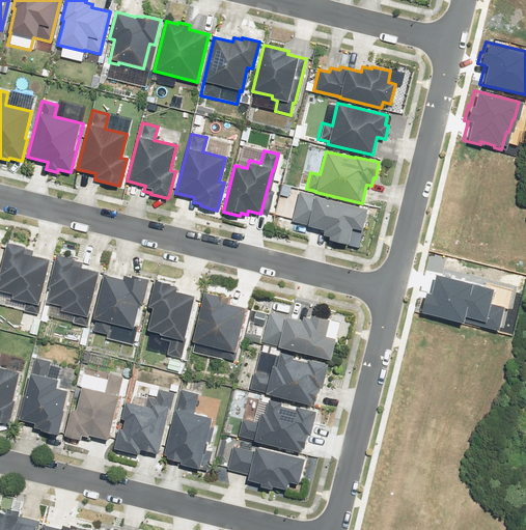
[(329,241),(349,245),(352,228),(362,231),(367,210),(315,198),(315,196),(297,192),(291,222),(308,225),(308,227),(325,230),(324,235),(330,238),(329,241)]
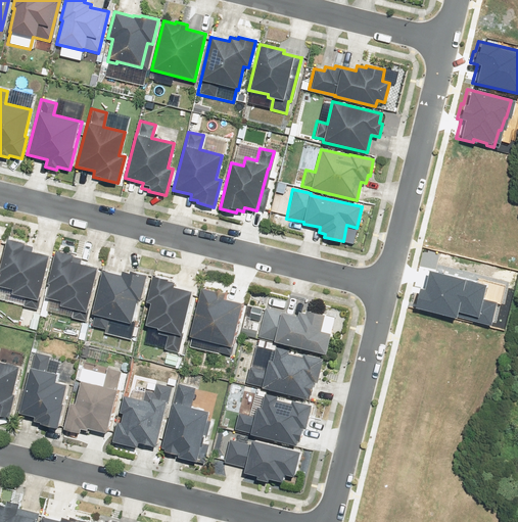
[(20,304),(35,309),(49,256),(22,250),(25,244),(7,239),(0,265),(0,273),(1,273),(0,277),(0,287),(13,290),(11,294),(22,297),(20,304)]
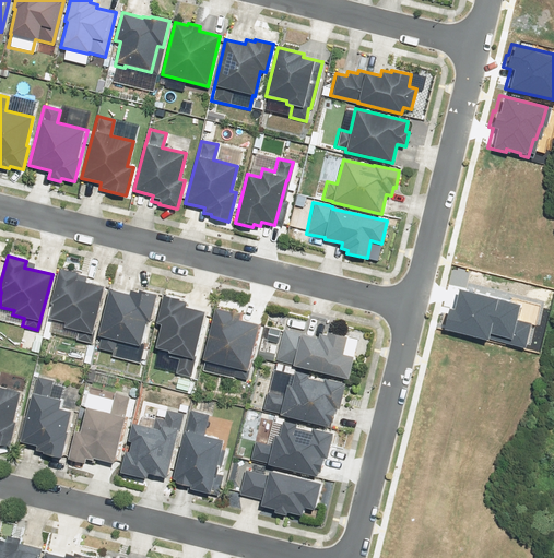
[(73,339),(90,342),(103,287),(77,281),(78,273),(59,269),(50,304),(52,305),(49,319),(65,322),(63,328),(75,330),(73,339)]
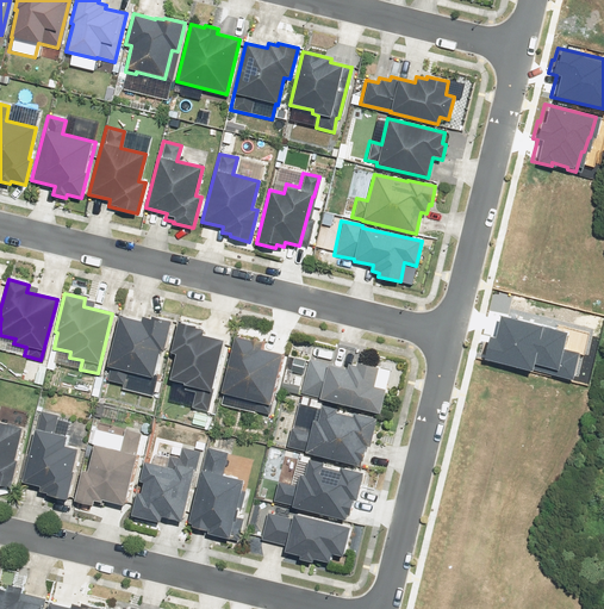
[(528,368),(568,379),(574,353),(558,348),(561,331),(496,315),(494,321),(491,319),(487,335),(490,336),(490,337),(485,336),(479,358),(527,371),(528,368)]
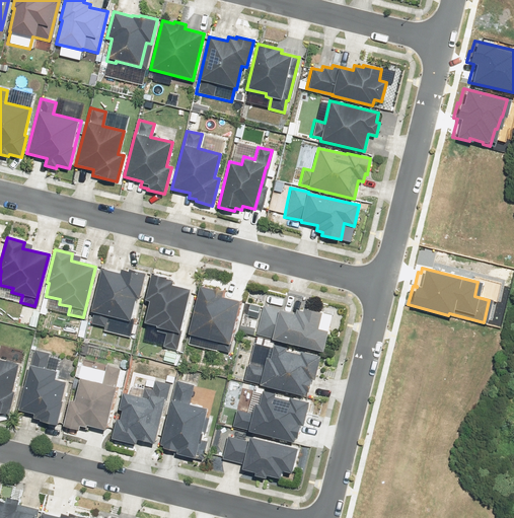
[(139,299),(145,274),(129,270),(128,272),(121,270),(120,273),(101,269),(88,322),(103,326),(105,315),(130,321),(136,299),(139,299)]
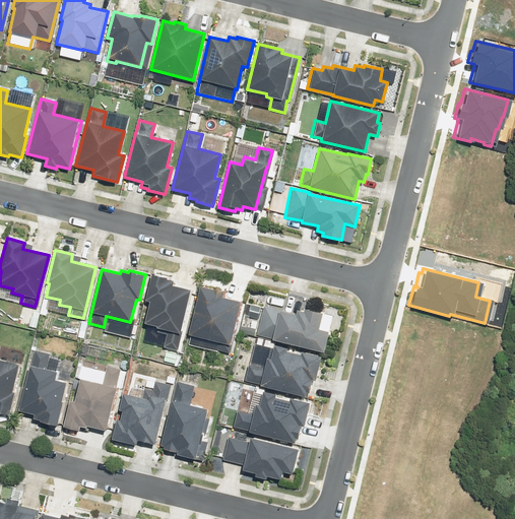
[(161,346),(175,349),(179,334),(180,334),(191,290),(173,286),(174,281),(166,279),(167,278),(151,274),(144,301),(149,302),(144,324),(156,327),(156,328),(165,330),(161,346)]
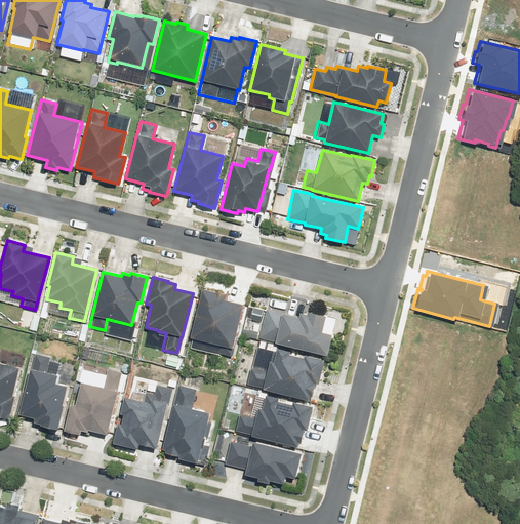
[(216,354),(230,358),(243,306),(224,300),(226,294),(215,291),(214,293),(202,289),(189,338),(218,346),(216,354)]
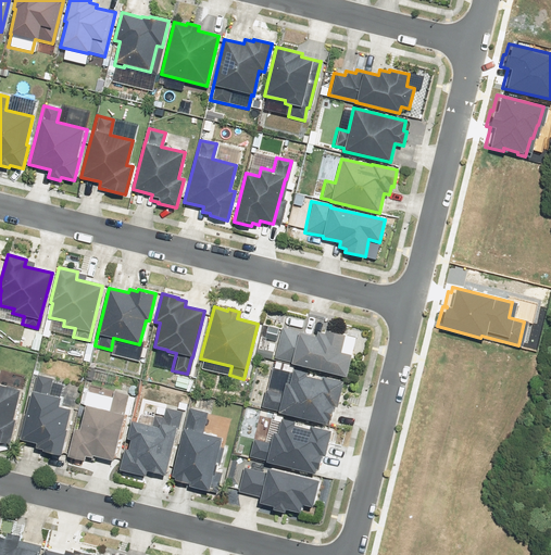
[(272,357),(346,376),(351,353),(350,353),(340,351),(345,333),(324,328),(323,331),(316,329),(315,336),(279,327),(272,357)]
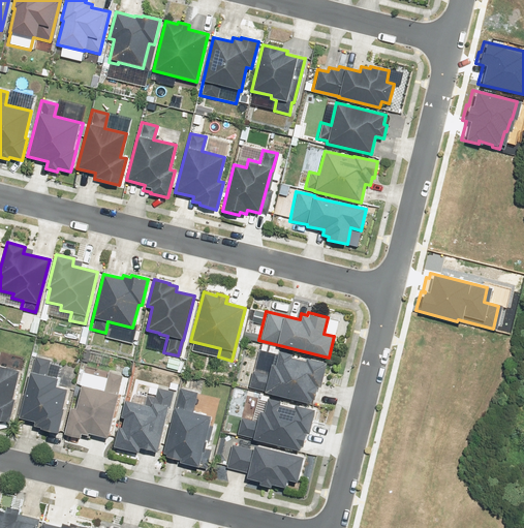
[(246,386),(310,402),(311,398),(313,399),(316,384),(319,385),(326,362),(305,356),(304,360),(289,355),(290,352),(277,349),(274,363),(270,362),(268,374),(250,370),(246,386)]
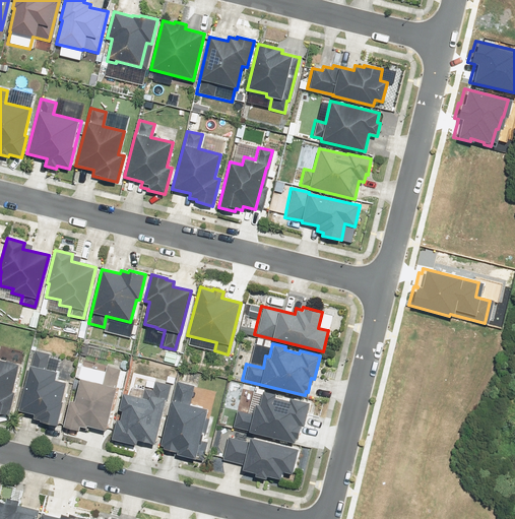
[(39,420),(56,425),(62,400),(61,400),(65,381),(54,378),(56,370),(44,368),(47,353),(31,349),(23,386),(21,386),(19,395),(21,396),(17,409),(33,413),(31,417),(39,418),(39,420)]
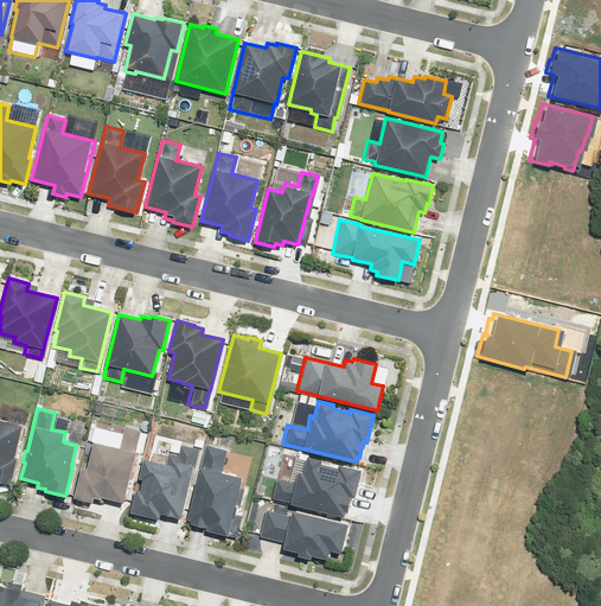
[(0,480),(10,483),(16,457),(13,455),(21,423),(0,418),(0,480)]
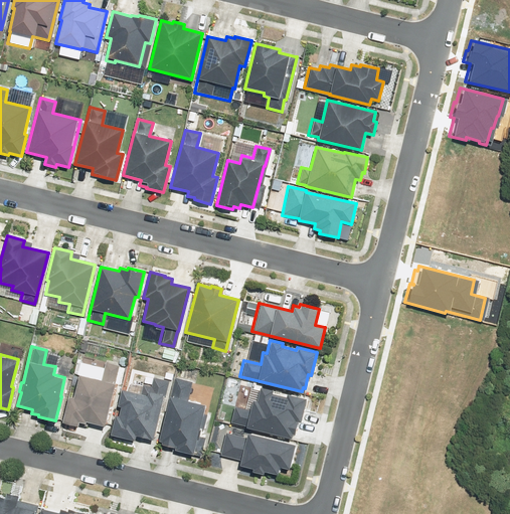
[(85,420),(104,425),(115,382),(113,381),(117,364),(103,361),(99,378),(77,373),(72,396),(67,395),(61,421),(77,425),(78,420),(85,422),(85,420)]
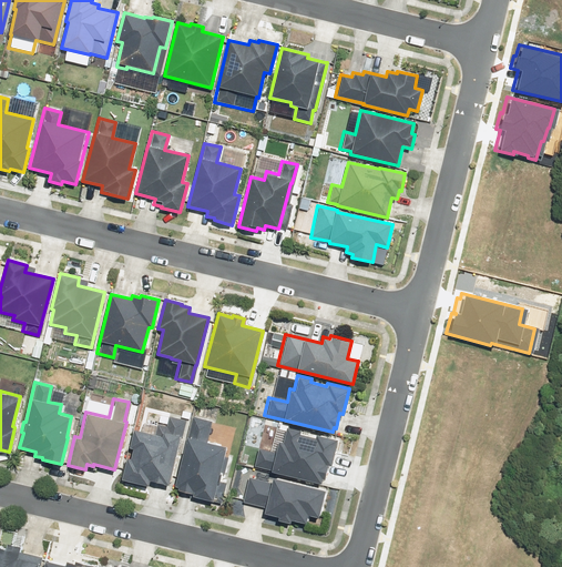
[(150,479),(167,484),(184,419),(166,415),(164,425),(154,423),(152,433),(132,427),(128,446),(132,447),(130,457),(125,456),(120,478),(147,485),(150,479)]
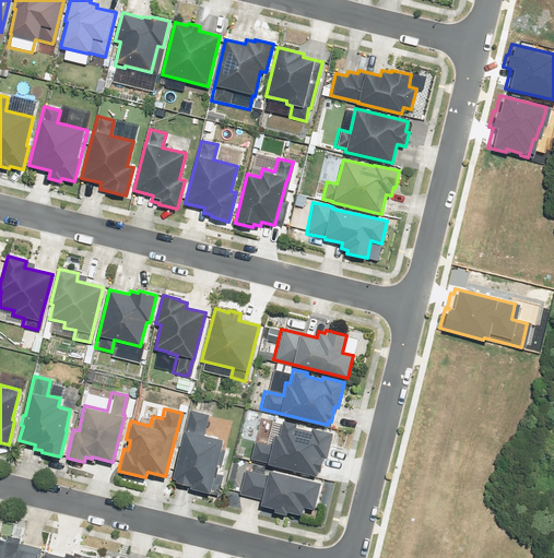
[(189,487),(209,491),(222,438),(202,434),(207,414),(187,408),(169,477),(174,478),(174,481),(189,485),(189,487)]
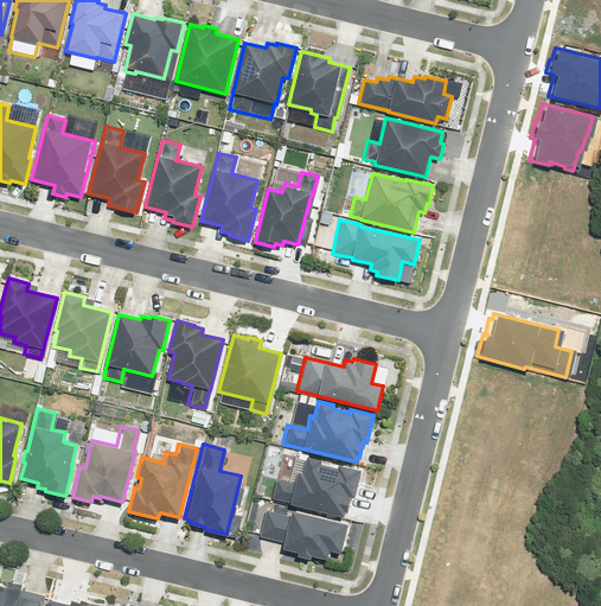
[(269,498),(343,516),(344,511),(346,511),(350,496),(353,497),(360,469),(337,463),(336,466),(319,461),(320,459),(305,454),(301,471),(296,470),(294,483),(274,478),(269,498)]
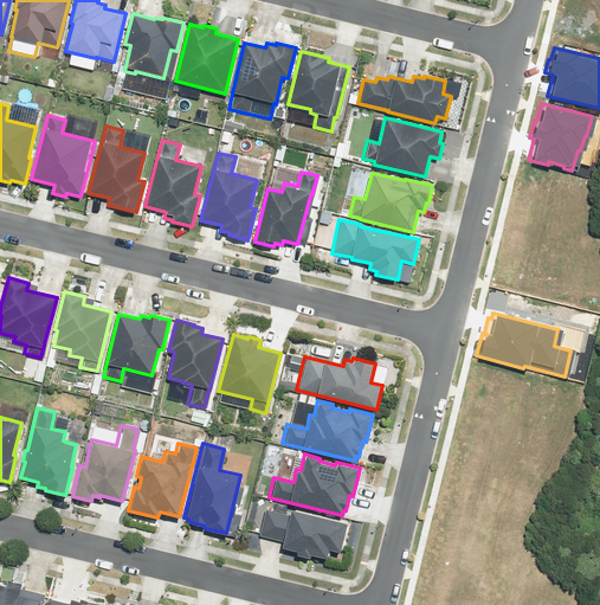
[(310,553),(326,558),(328,548),(340,552),(347,522),(290,508),(289,514),(263,508),(256,535),(282,541),(281,546),(296,549),(295,554),(309,558),(310,553)]
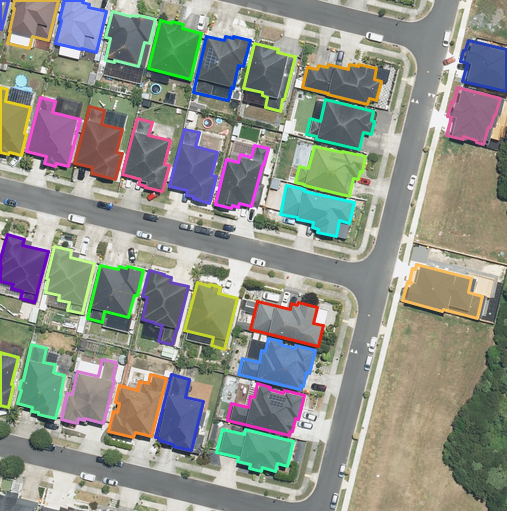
[(0,510),(33,510),(36,501),(17,496),(18,491),(5,488),(4,493),(0,492),(0,510)]
